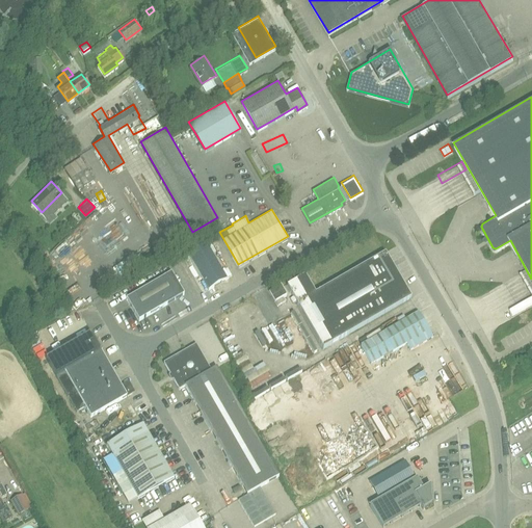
[(208,287),(227,276),(207,240),(188,251),(208,287)]
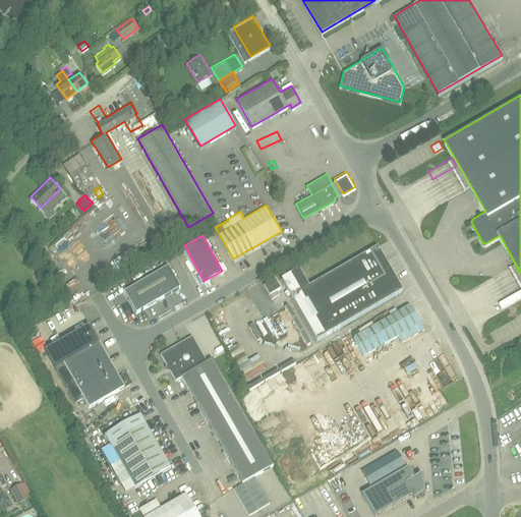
[(281,276),(316,338),(402,287),(377,243),(308,283),(298,266),(281,276)]
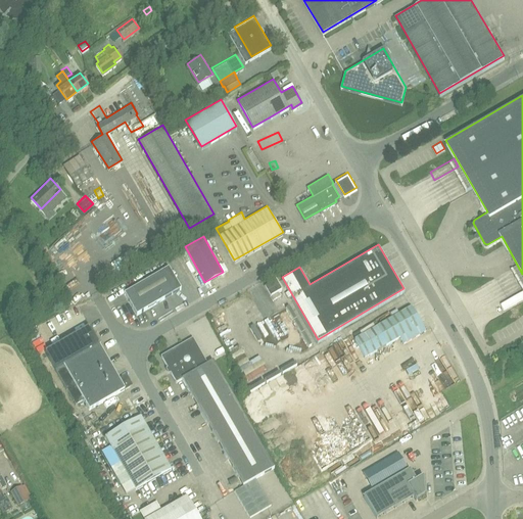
[(136,312),(181,286),(168,265),(124,290),(136,312)]
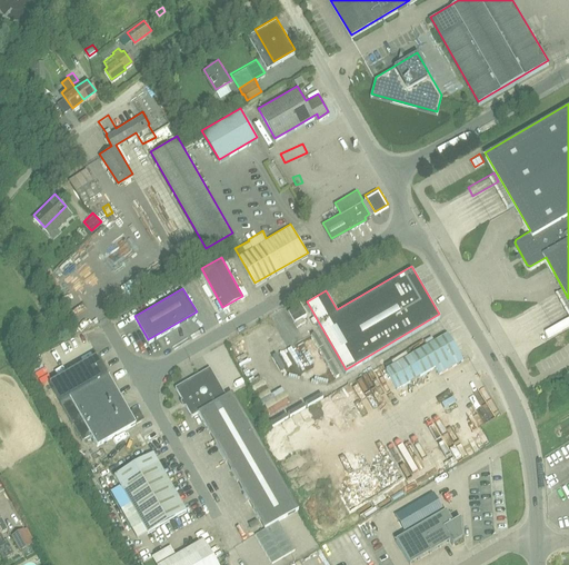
[(299,319),(311,313),(309,308),(297,315),(299,319)]
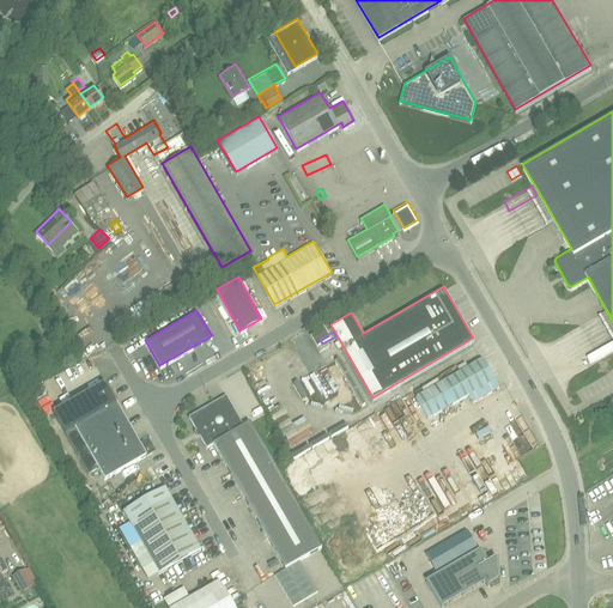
[(483,356),(416,394),(428,415),(468,391),(473,399),(498,384),(483,356)]
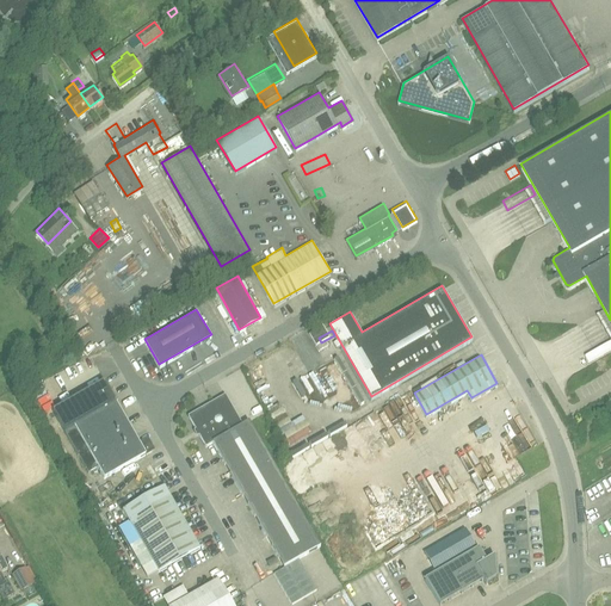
[(104,377),(53,406),(65,428),(87,469),(98,464),(104,475),(152,447),(152,444),(148,436),(140,440),(104,377)]
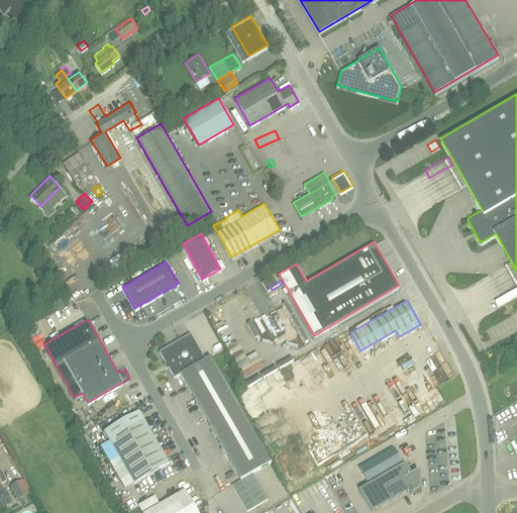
[(205,356),(190,330),(159,348),(174,375),(180,372),(240,477),(243,475),(253,469),(271,458),(210,353),(205,356)]
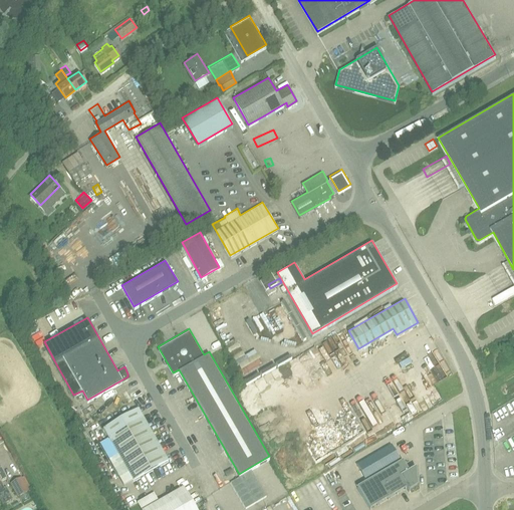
[(114,352),(120,346),(116,341),(110,347),(114,352)]
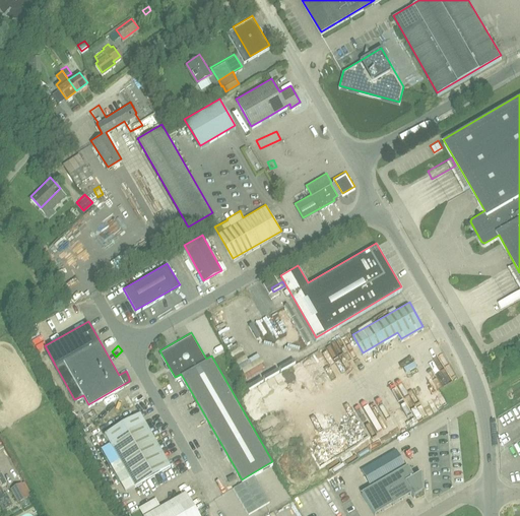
[(298,358),(250,383),(253,388),(300,362),(298,358)]
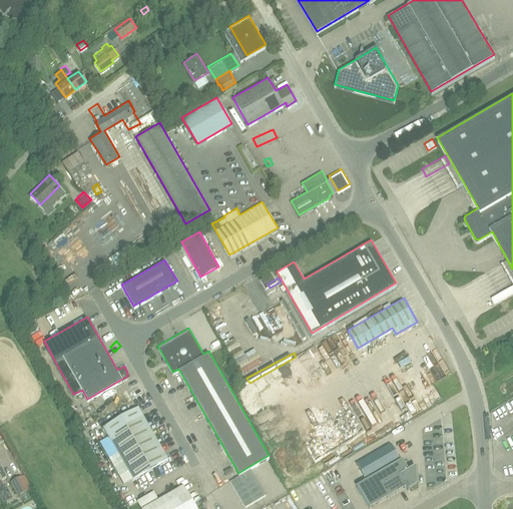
[(417,355),(407,363),(412,370),(422,362),(417,355)]
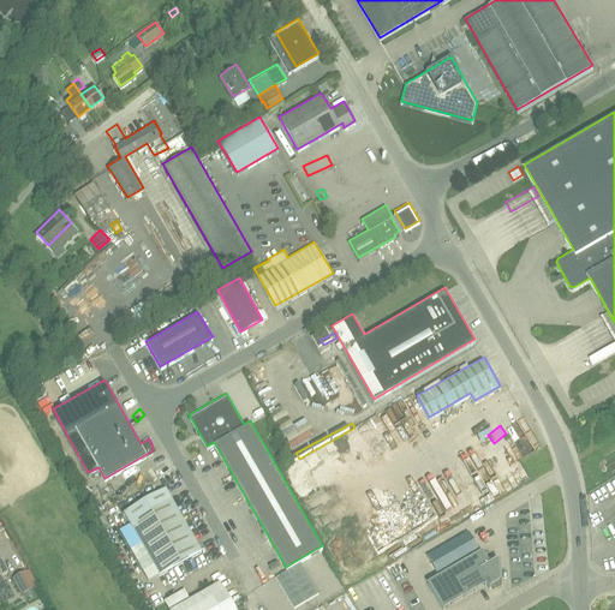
[(123,509),(159,572),(201,548),(165,485),(123,509)]
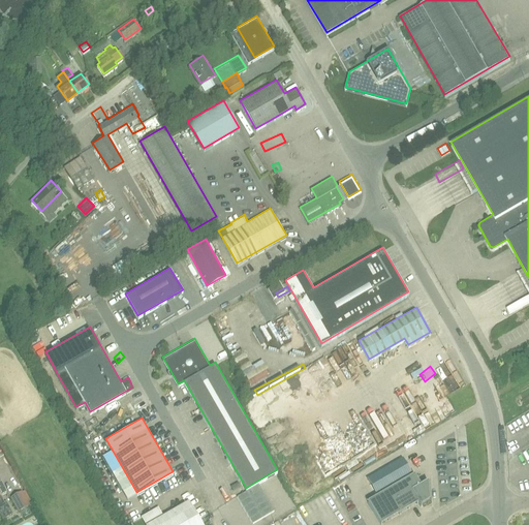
[(429,497),(428,479),(421,483),(414,471),(367,498),(380,521),(417,499),(419,503),(429,497)]
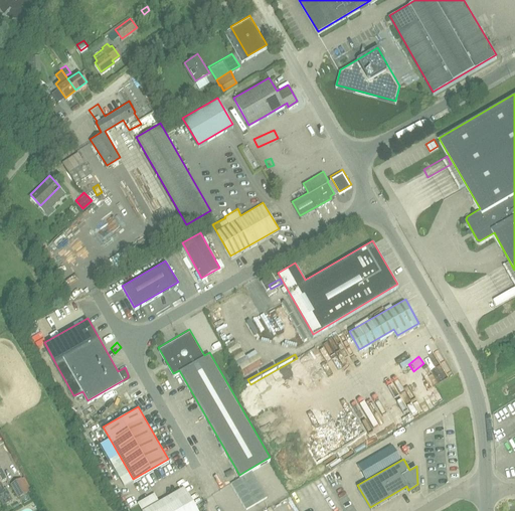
[(255,472),(252,467),(242,473),(245,478),(255,472)]
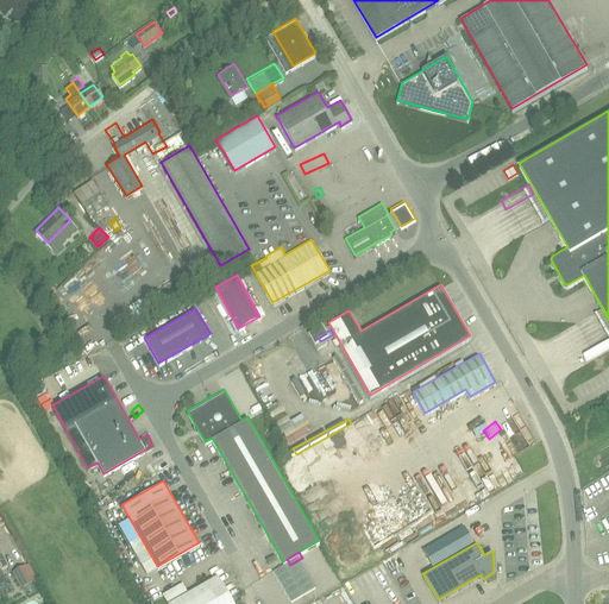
[(394,566),(407,559),(403,552),(390,559),(394,566)]
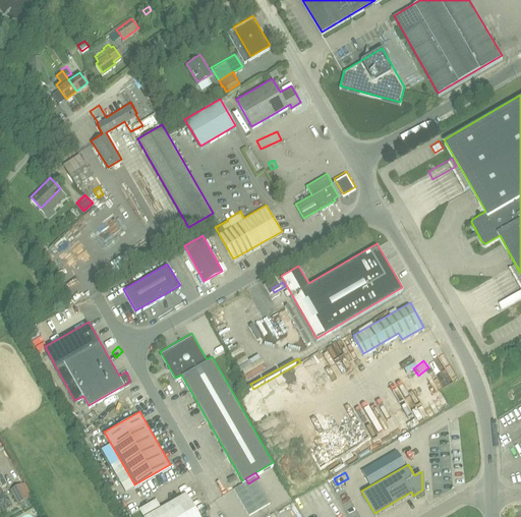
[(251,489),(262,482),(258,477),(248,483),(251,489)]
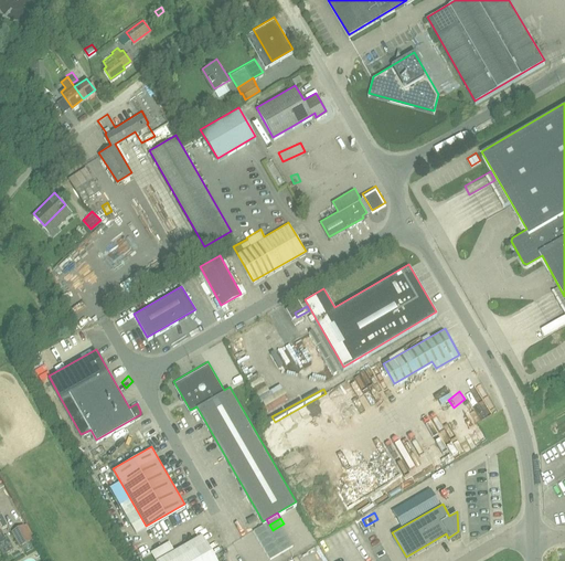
[(257,531),(269,525),(266,519),(263,521),(254,526),(257,531)]
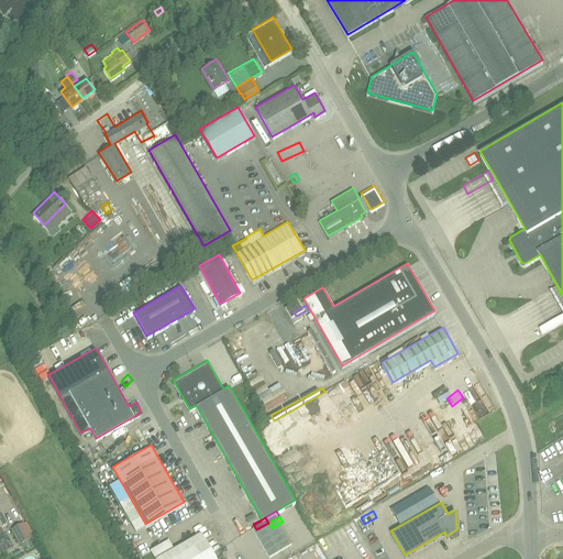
[(0,539),(4,548),(12,544),(6,533),(4,533),(1,525),(2,525),(0,521),(0,539)]
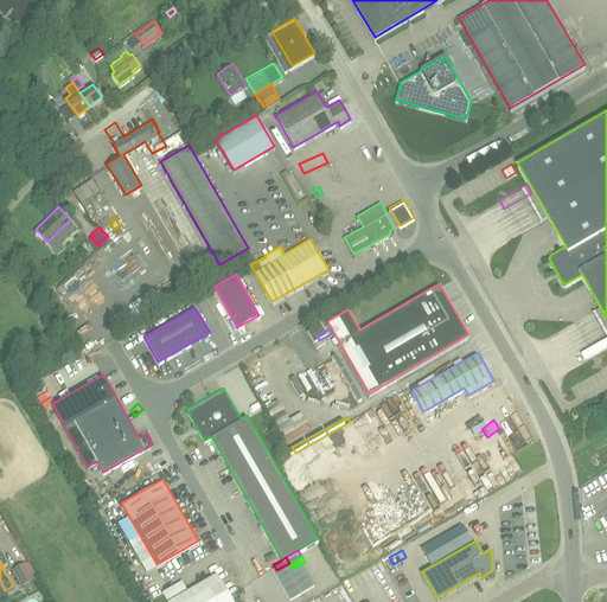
[(13,568),(19,583),(30,577),(24,562),(13,568)]
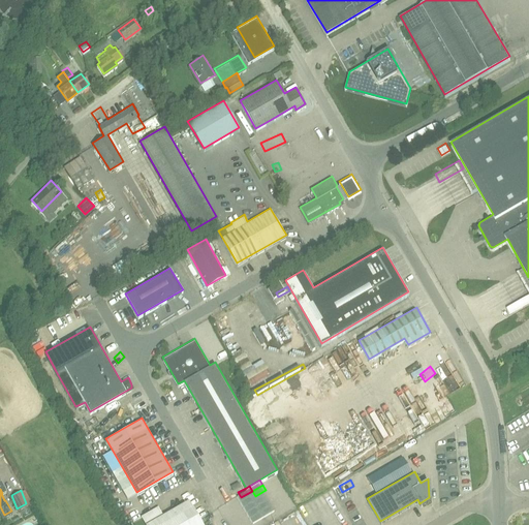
[(258,502),(269,496),(266,490),(255,496),(258,502)]
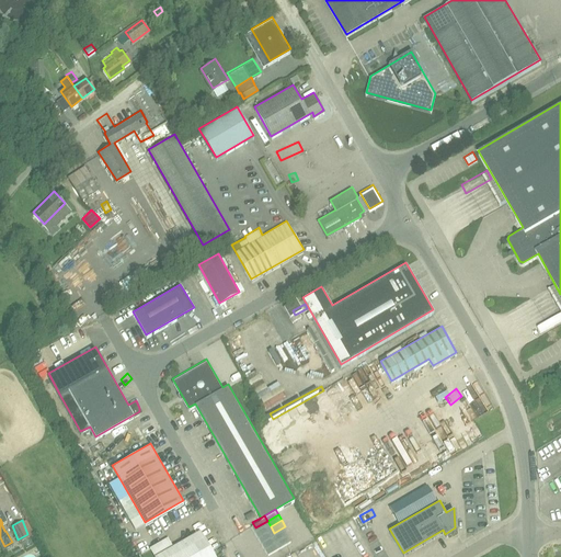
[(259,533),(271,526),(267,521),(255,527),(259,533)]
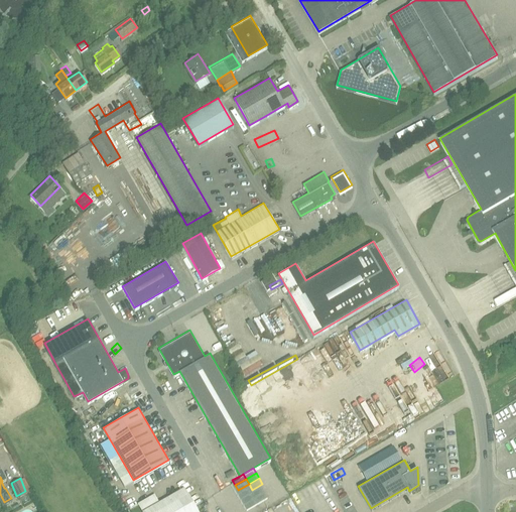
[(337,485),(341,491),(350,486),(346,480),(337,485)]
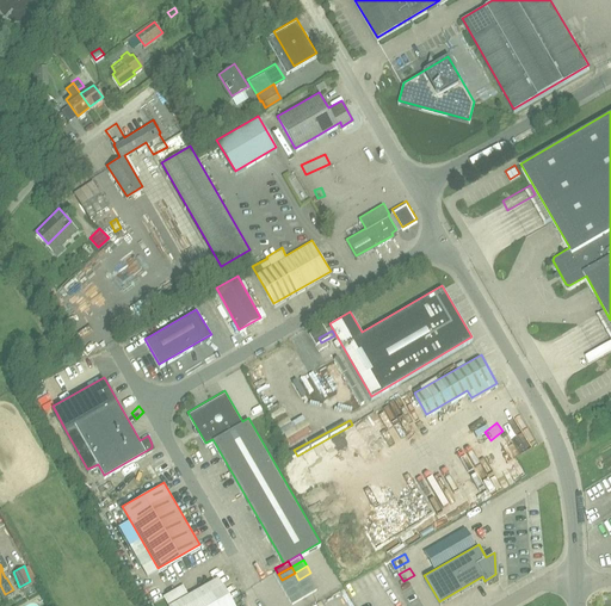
[(285,587),(298,580),(295,573),(282,580),(285,587)]
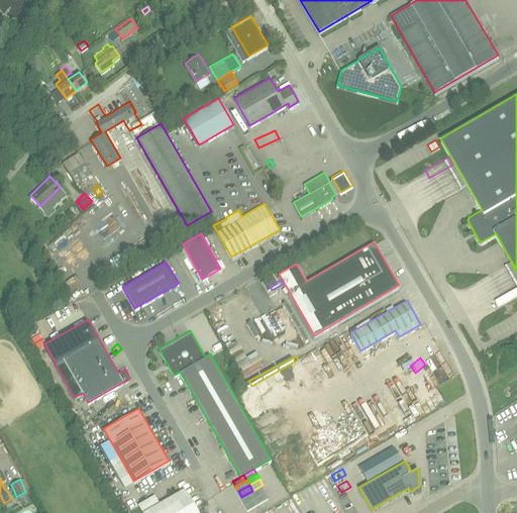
[(266,490),(263,485),(252,491),(255,496),(266,490)]
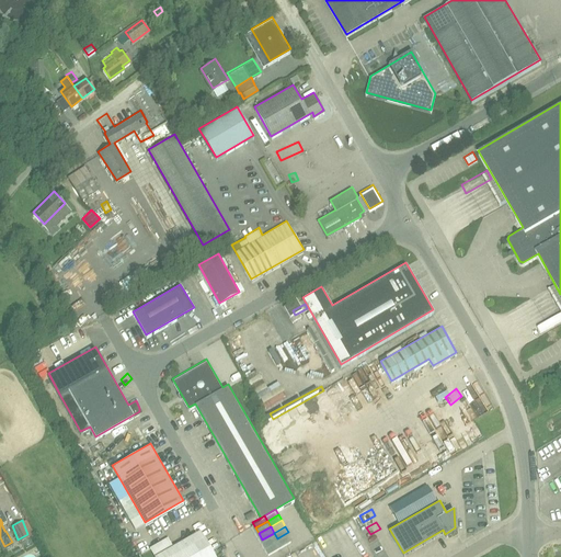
[(216,556),(199,529),(155,555),(156,556),(216,556)]
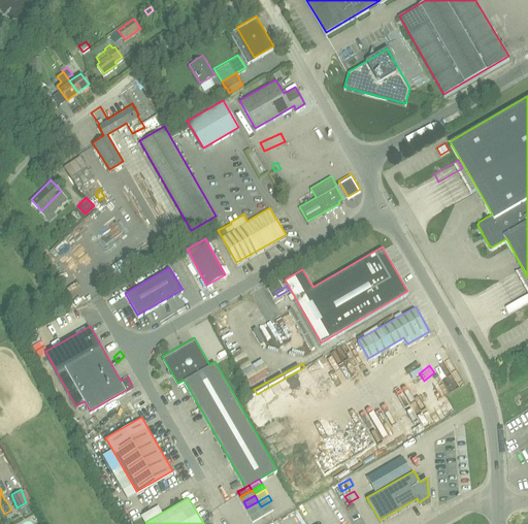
[(274,505),(271,500),(261,506),(264,512),(274,505)]
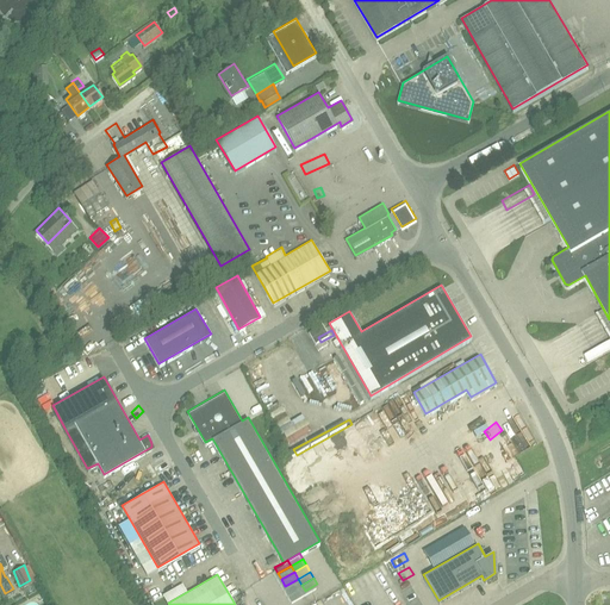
[(288,592),(302,585),(298,579),(285,586),(288,592)]
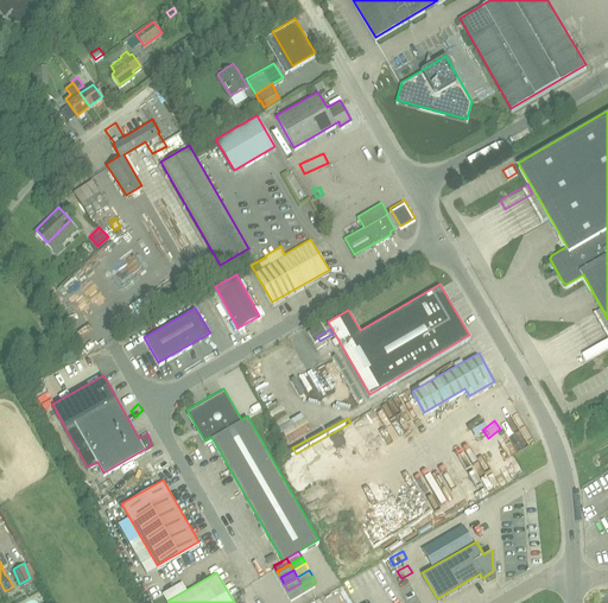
[(291,596),(304,589),(301,583),(287,590),(291,596)]
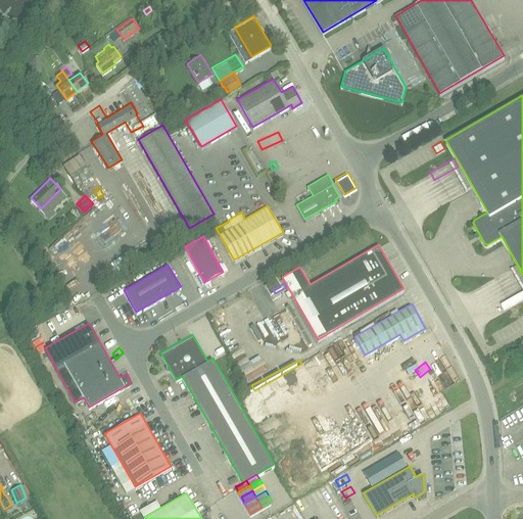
[(359,504),(352,508),(355,513),(362,509),(359,504)]
